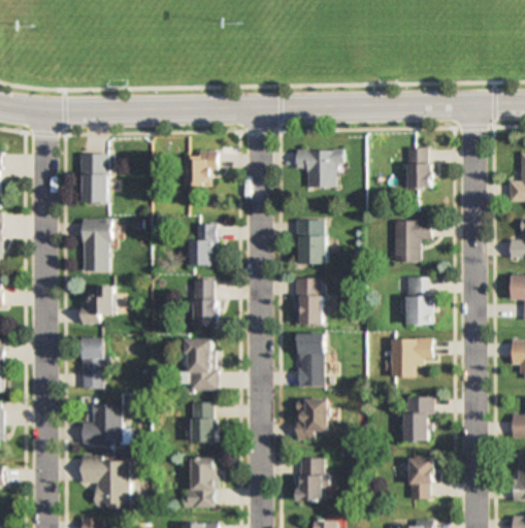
[(433,163),(427,163),(427,149),(407,149),(407,188),(433,188),(433,163)]
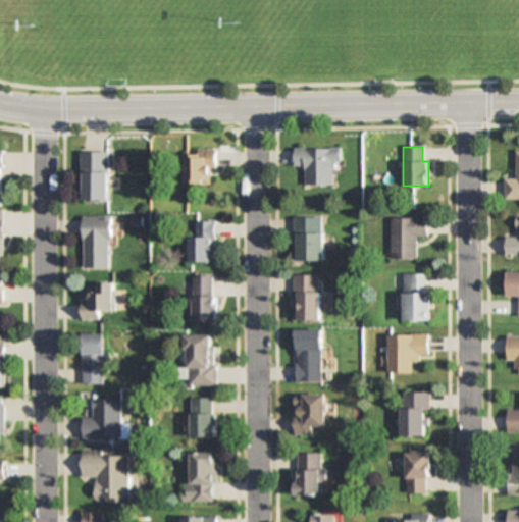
[(303,186),(330,186),(330,162),(339,162),(339,149),(291,149),(291,166),(303,166),(303,186)]
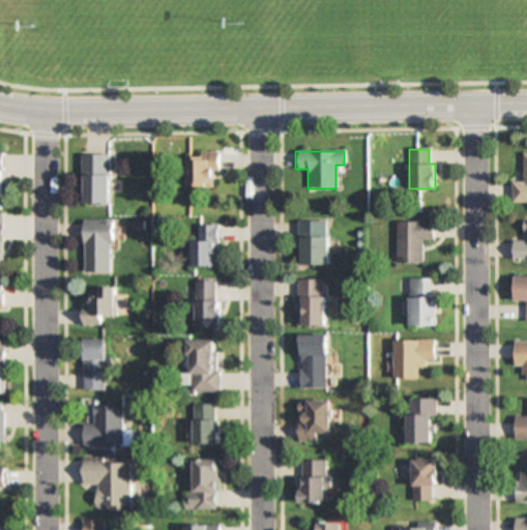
[(510,203),(526,202),(526,153),(523,154),(523,182),(510,182),(510,203)]
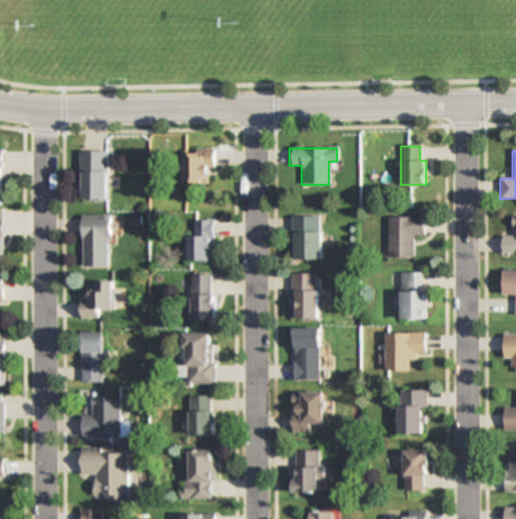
[(211,151),(183,151),(183,183),(211,183),(211,151)]
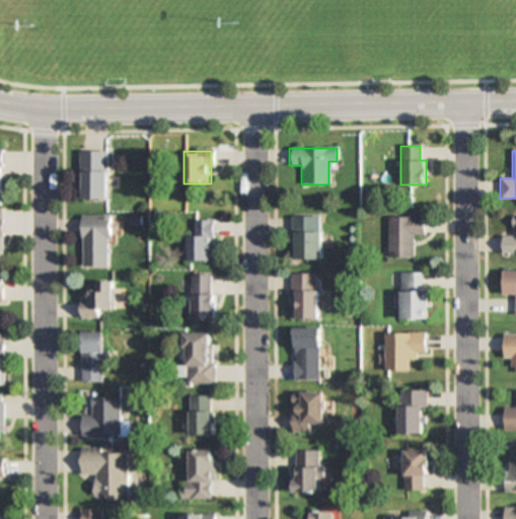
[(108,152),(80,152),(80,201),(108,201),(108,152)]
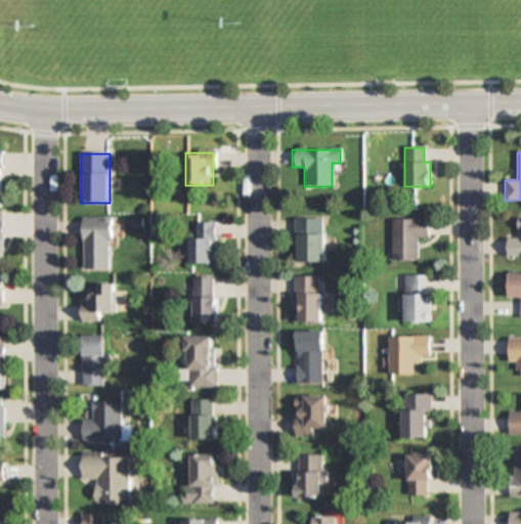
[(82,269),(110,269),(110,218),(82,218),(82,269)]
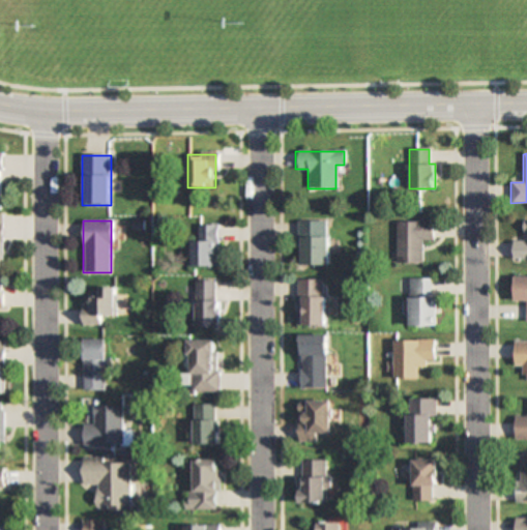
[(328,222),(298,222),(298,265),(328,265),(328,222)]
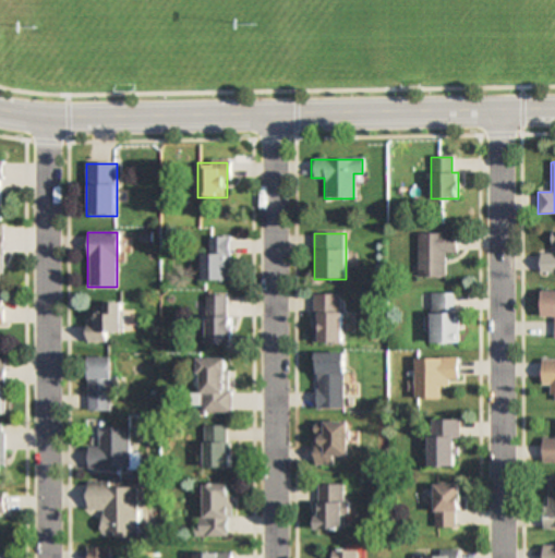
[(415,233),(415,277),(443,277),(443,253),(455,253),(455,233),(415,233)]
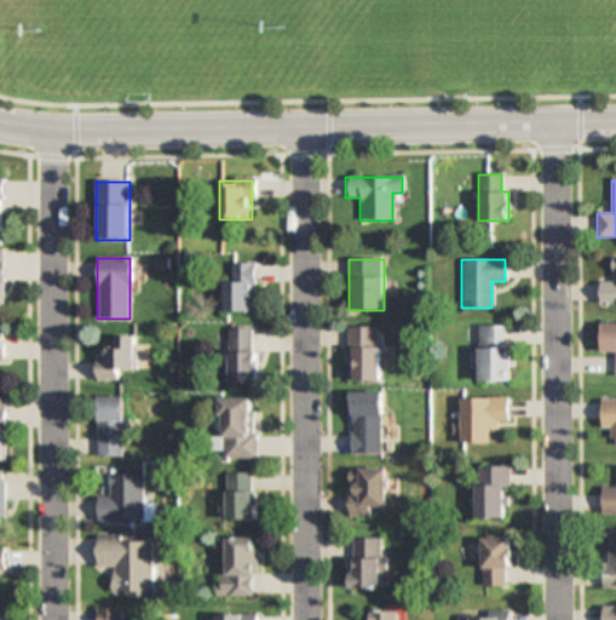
[(598,303),(615,303),(615,259),(611,259),(611,281),(598,281),(598,303)]
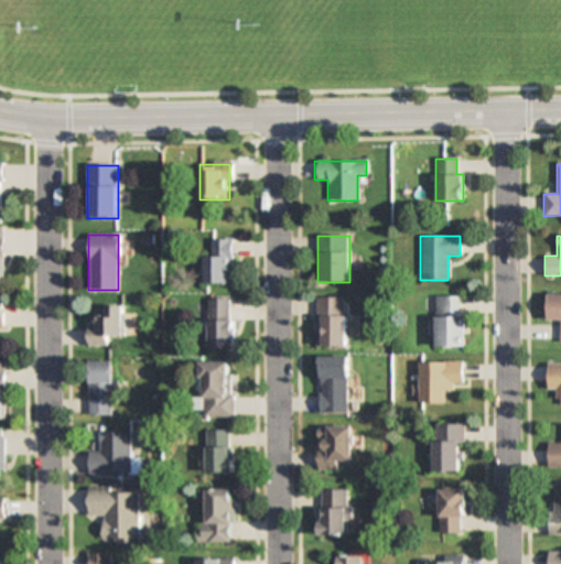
[(205,285),(230,285),(230,240),(205,240),(205,285)]
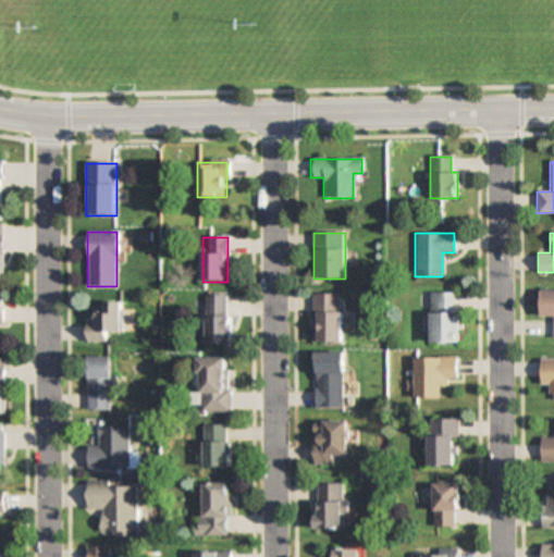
[(540,316),(552,316),(552,338),(553,338),(553,291),(540,291),(540,316)]
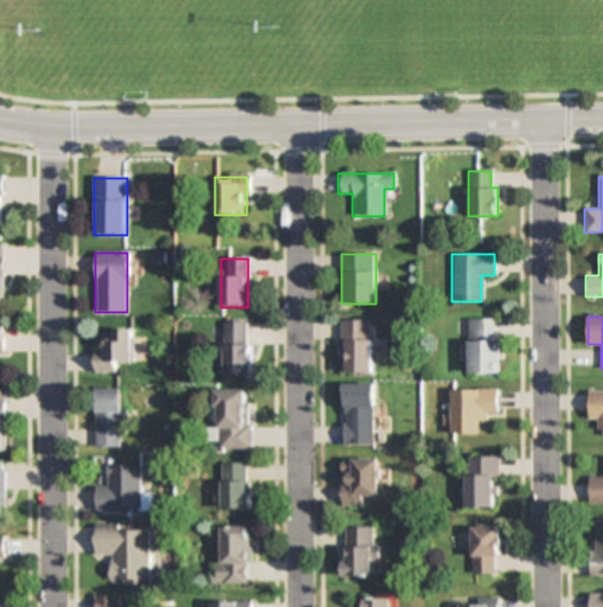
[(468,374),(496,374),(496,318),(468,318),(468,374)]
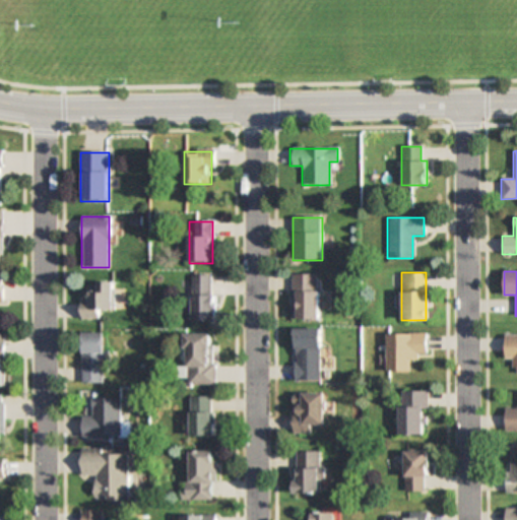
[(318,320),(318,273),(289,273),(289,320),(318,320)]
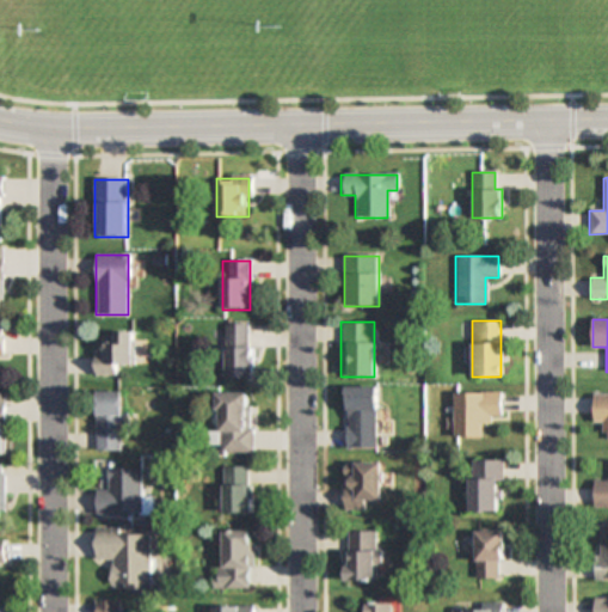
[(225,325),(225,377),(251,377),(251,325),(225,325)]
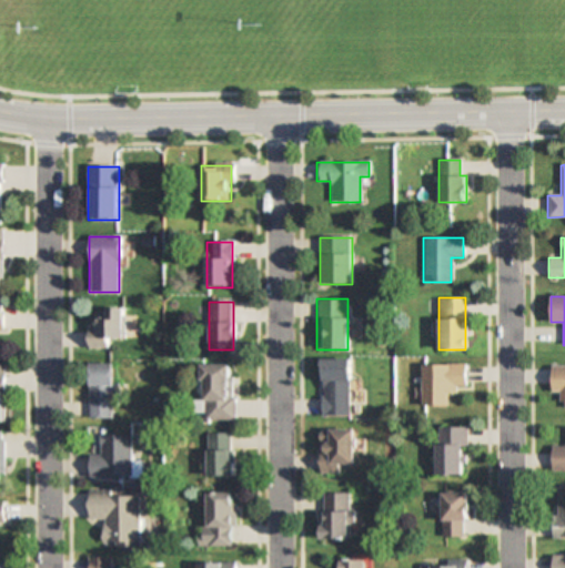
[(109,338),(124,338),(124,310),(88,311),(89,348),(109,348),(109,338)]
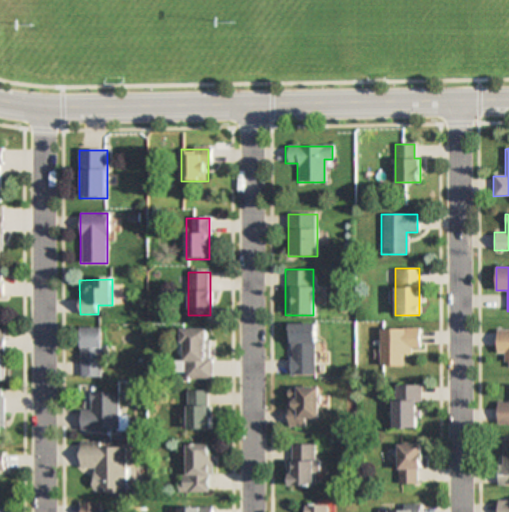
[(288,324),(289,376),(315,376),(315,324),(288,324)]
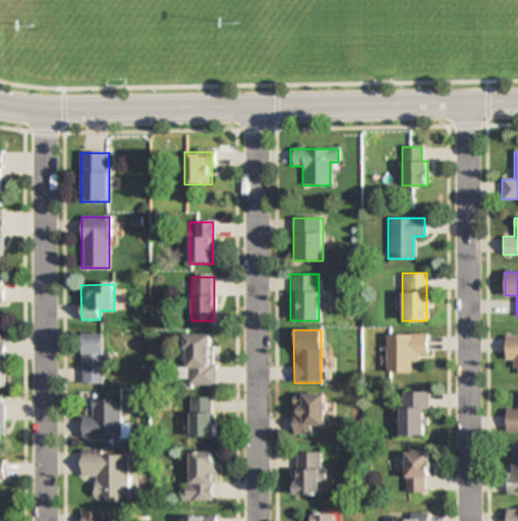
[(80,333),(80,385),(103,385),(103,333),(80,333)]
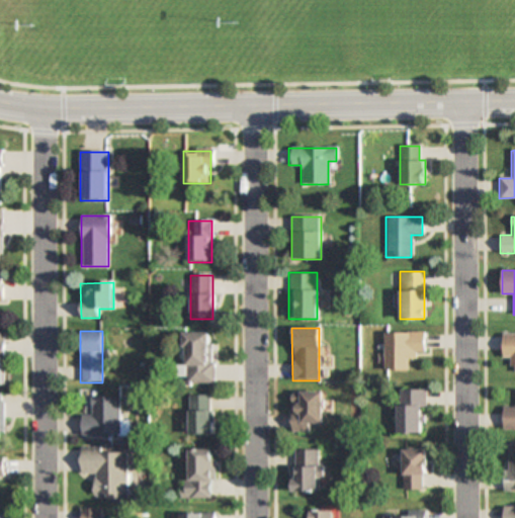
[(211,383),(211,332),(185,332),(185,383),(211,383)]
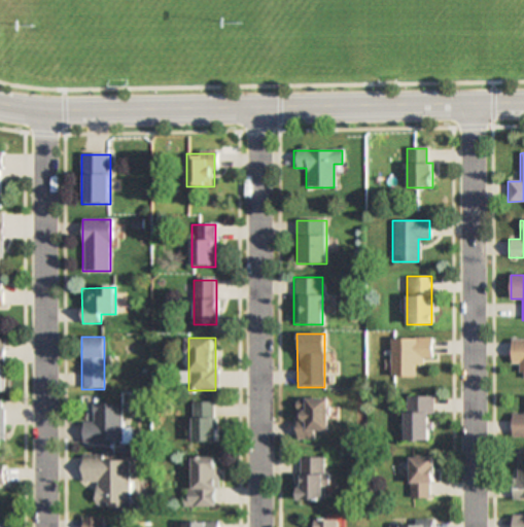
[(390,338),(390,377),(418,377),(418,358),(431,358),(431,338),(390,338)]
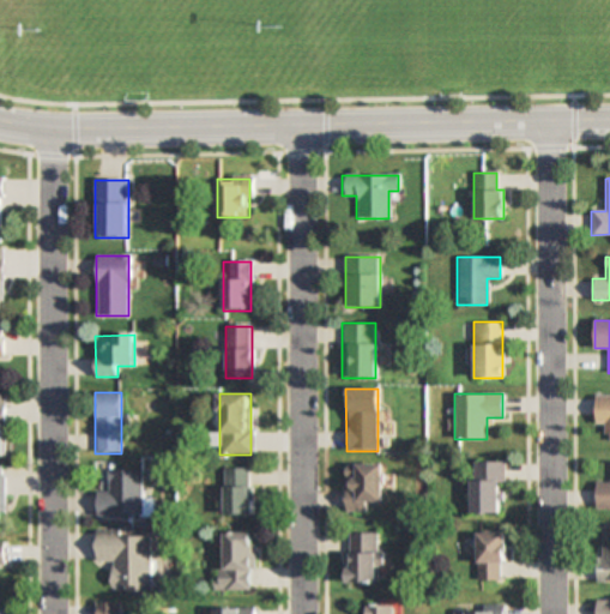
[(609,396),(595,397),(595,425),(604,425),(605,443),(609,443),(609,396)]
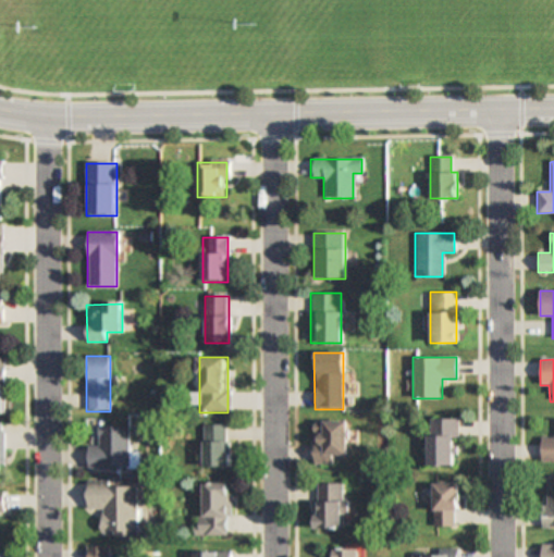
[(427,466),(455,466),(455,419),(427,419),(427,466)]
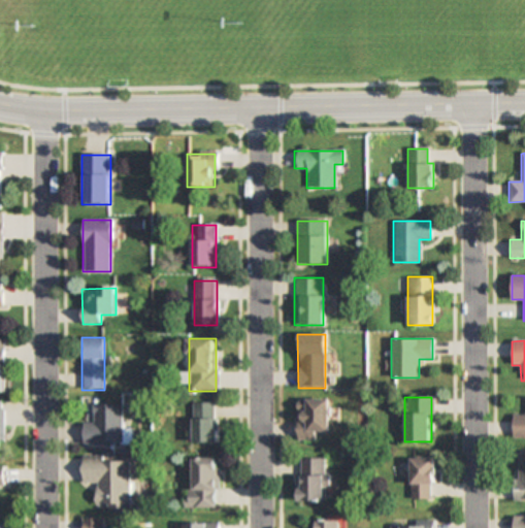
[(316,439),(316,432),(330,432),(330,398),(297,398),(297,439),(316,439)]
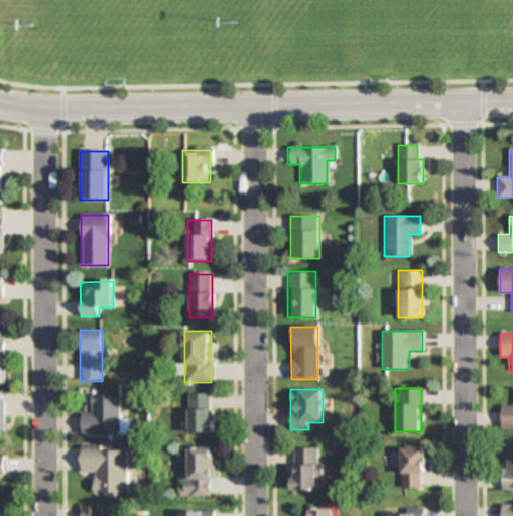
[(213,433),(213,394),(187,394),(187,433),(213,433)]
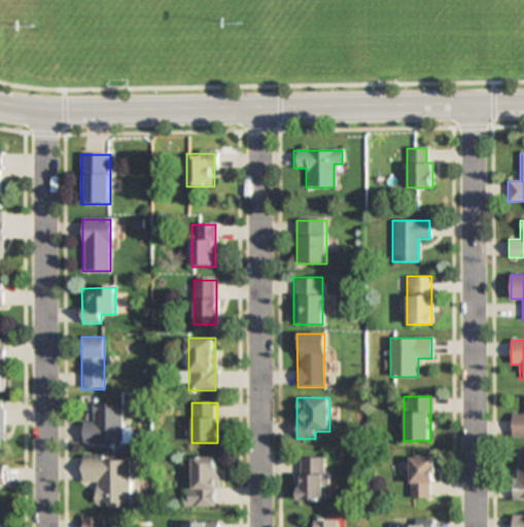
[(120,443),(120,403),(92,403),(92,422),(81,422),(81,443),(120,443)]
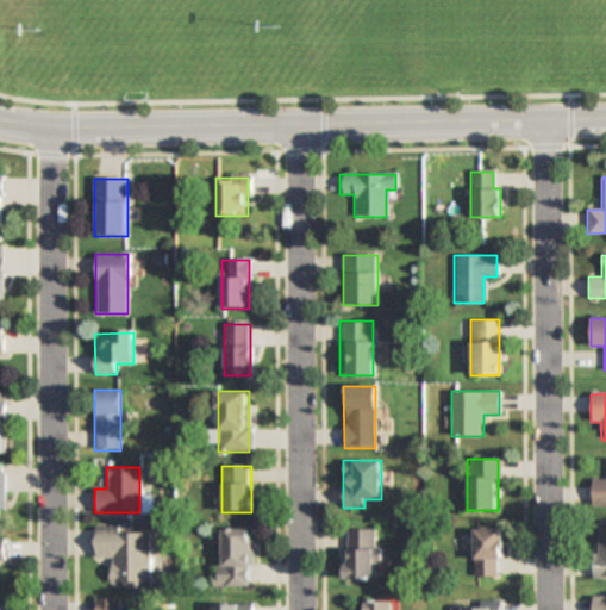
[(605,478),(589,479),(591,505),(605,505),(605,478)]
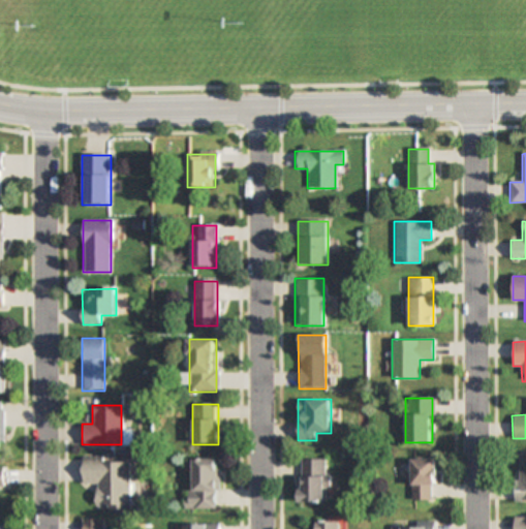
[(525,452),(515,453),(515,501),(525,500),(525,452)]
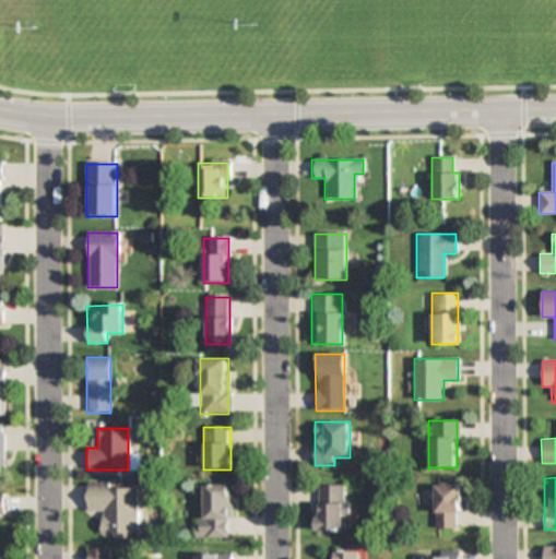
[(86,483),(86,511),(99,511),(99,537),(135,537),(134,483),(86,483)]
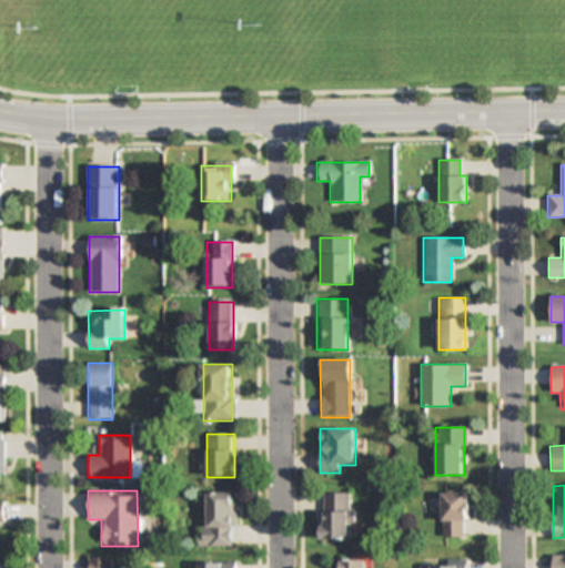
[(233,493),(208,493),(208,525),(198,525),(198,546),(233,546),(233,493)]
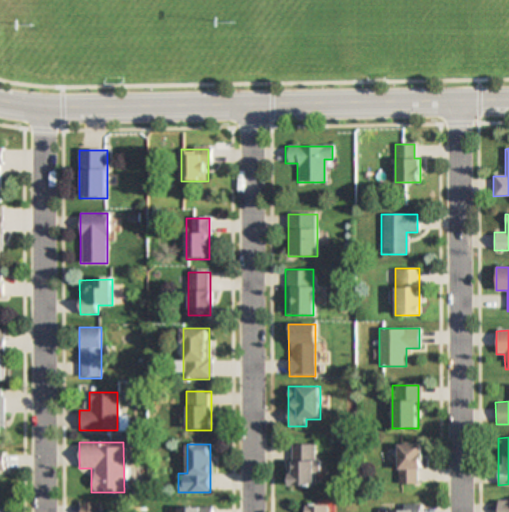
[(398,483),(417,483),(417,469),(422,469),(422,444),(398,444),(398,483)]
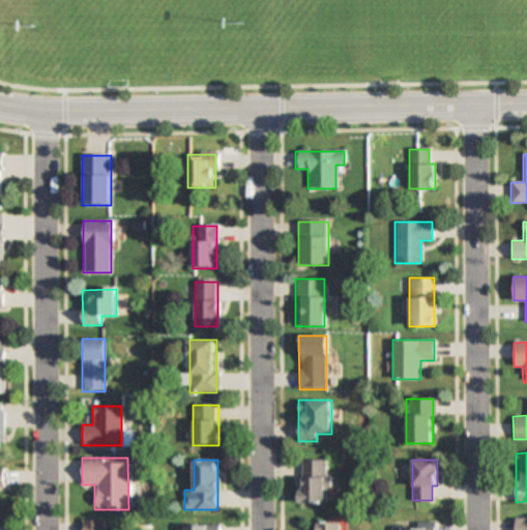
[(326,504),(326,461),(298,461),(298,504),(326,504)]
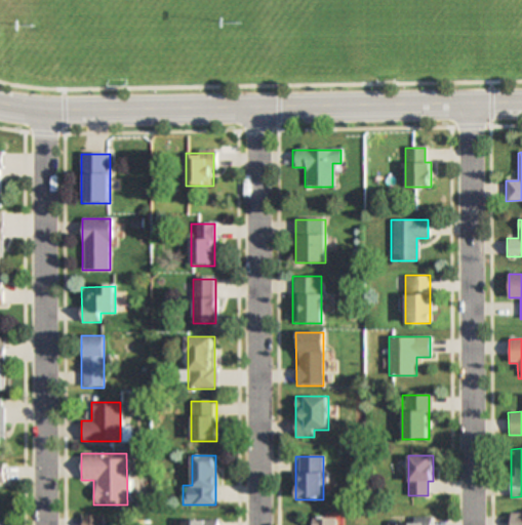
[(521,524),(521,512),(509,513),(508,524),(521,524)]
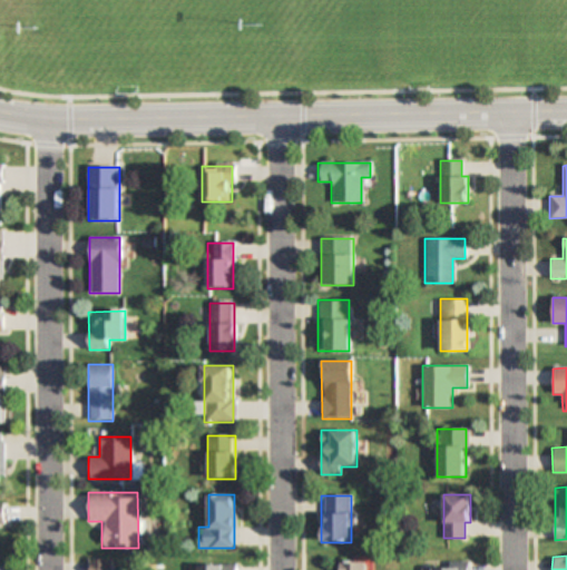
[(110,569),(111,559),(88,559),(88,569),(110,569)]
